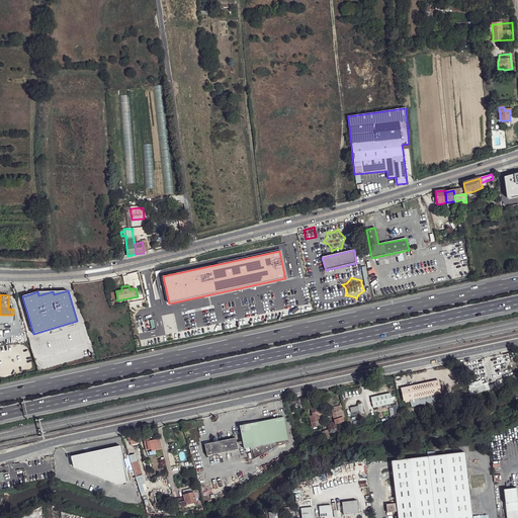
[(401,389),(404,401),(410,400),(412,407),(439,402),(438,394),(441,393),(438,380),(401,389)]
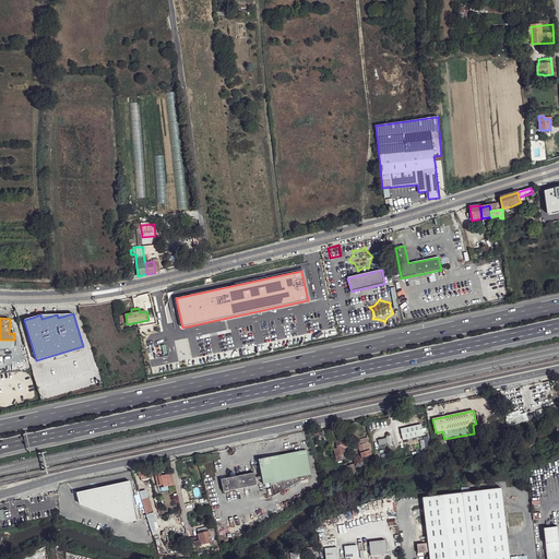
[(508,425),(520,425),(519,411),(507,412),(508,425)]
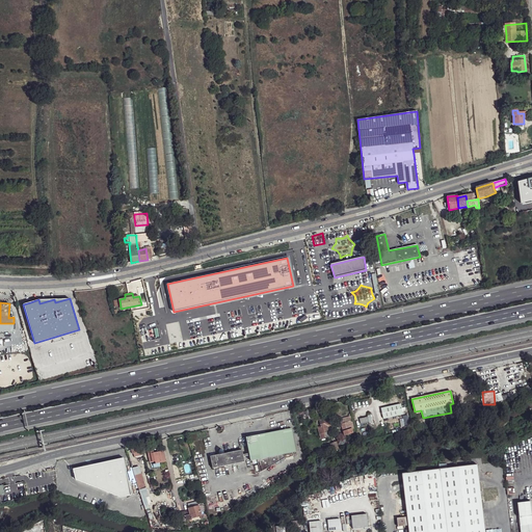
[(381,408),(383,419),(403,415),(401,404),(381,408)]
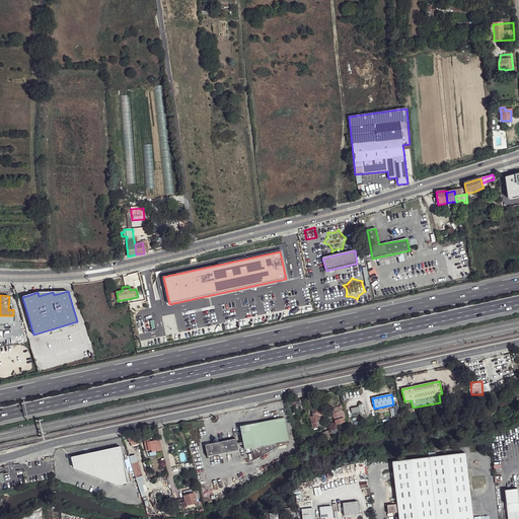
[(331,409),(334,415),(336,425),(345,422),(344,418),(346,418),(343,405),(331,409)]
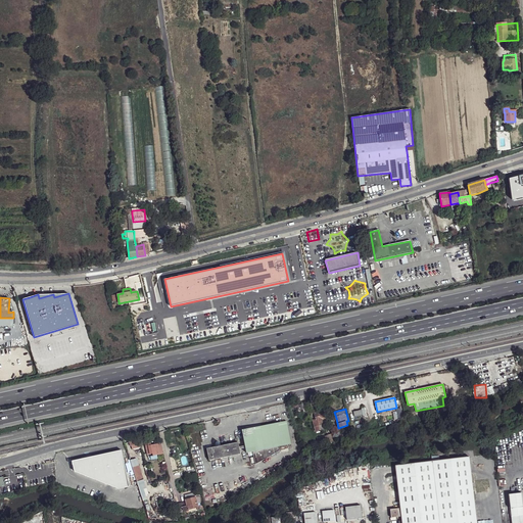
[(315,414),(316,419),(313,420),(316,431),(320,430),(319,425),(323,424),(324,426),(327,426),(323,412),(315,414)]
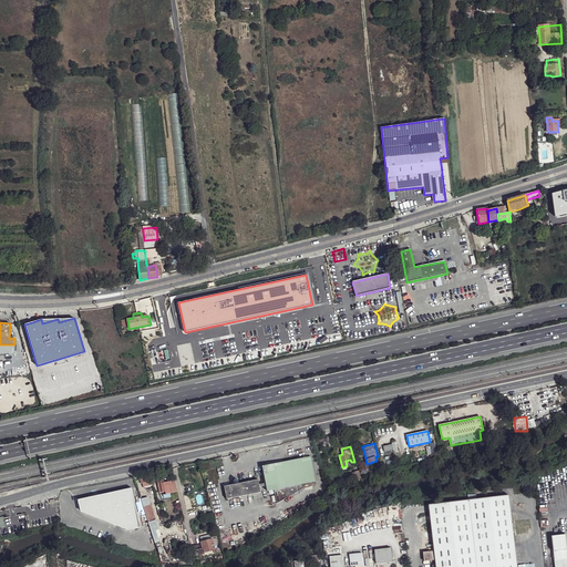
[(263,466),(267,491),(275,490),(278,503),(302,488),(302,484),(316,482),(310,456),(263,466)]
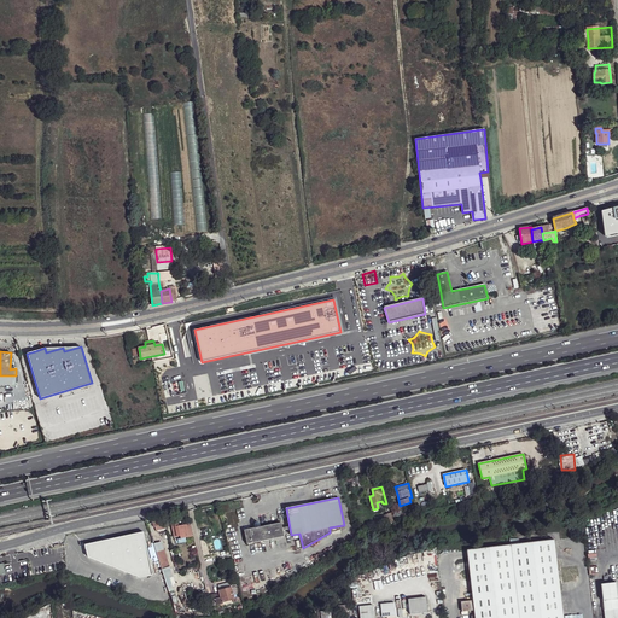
[(384,516),(386,523),(395,520),(394,513),(384,516)]
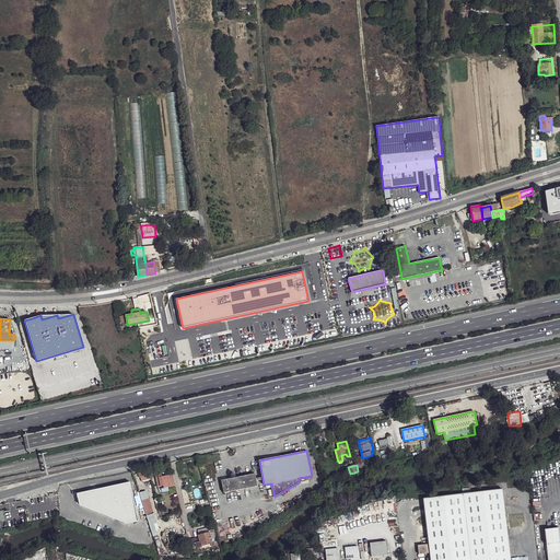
[(150,478),(148,470),(138,474),(140,481),(150,478)]
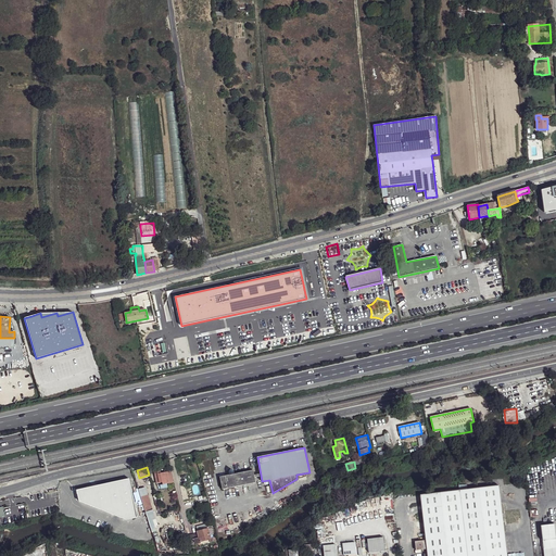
[(219,477),(223,490),(255,482),(253,470),(235,475),(234,470),(230,469),(229,471),(229,475),(219,477)]
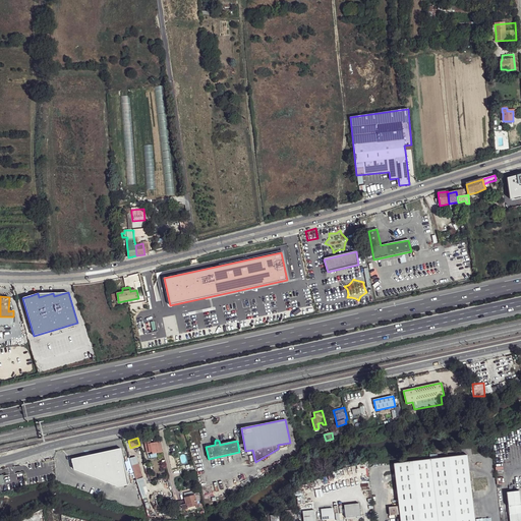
[(143,442),(147,453),(152,452),(153,454),(163,452),(161,442),(151,444),(151,441),(143,442)]
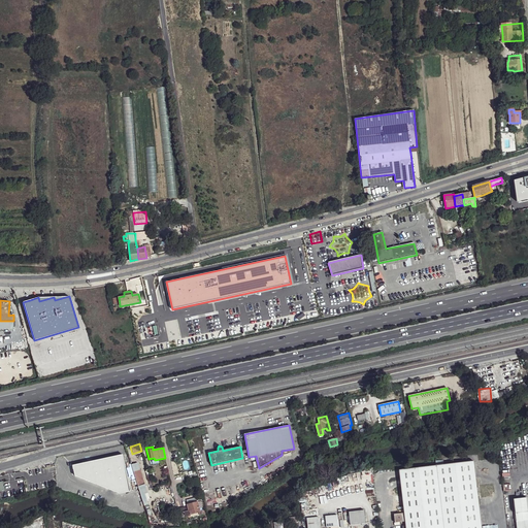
[(73,465),(75,475),(120,494),(130,491),(123,455),(73,465)]
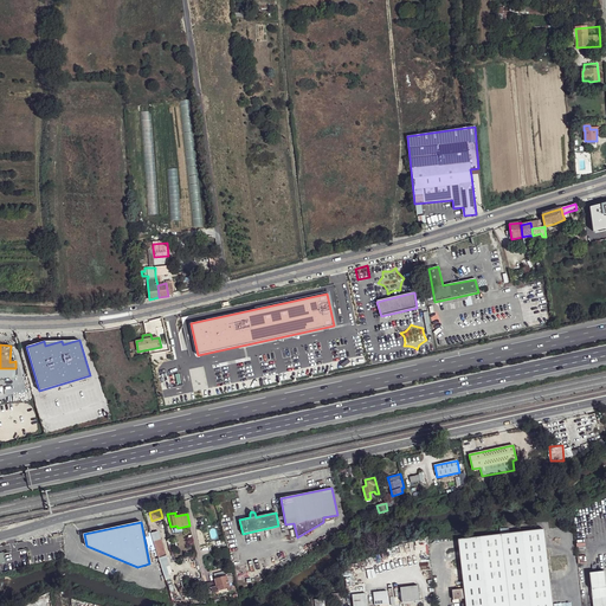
[(521,523),(513,524),(514,533),(522,532),(521,526),(521,523)]
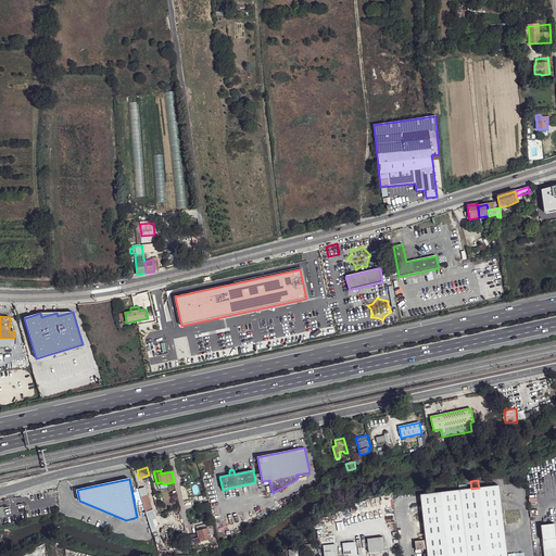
[(420,495),(426,540),(427,550),(427,555),(506,555),(498,485),(479,488),(471,489),(420,495)]
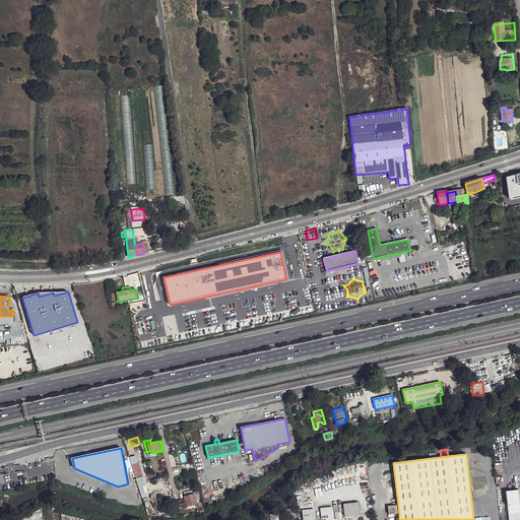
[(136,455),(129,457),(131,465),(138,462),(136,455)]
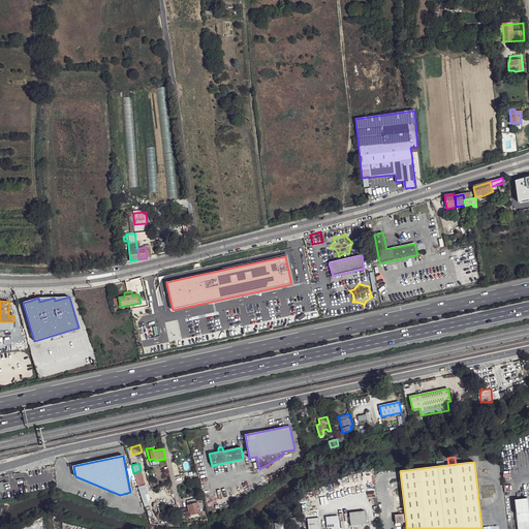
[(133,473),(142,496),(145,495),(142,488),(146,486),(141,470),(133,473)]
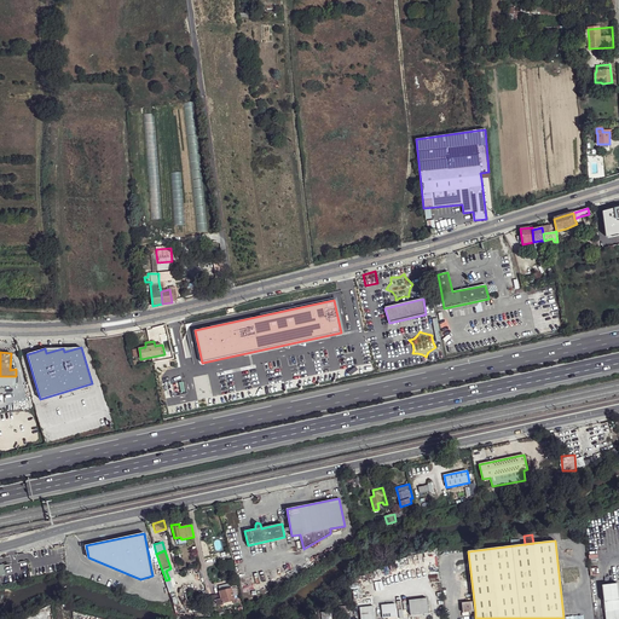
[(618,618),(618,599),(617,584),(602,586),(606,618),(618,618)]
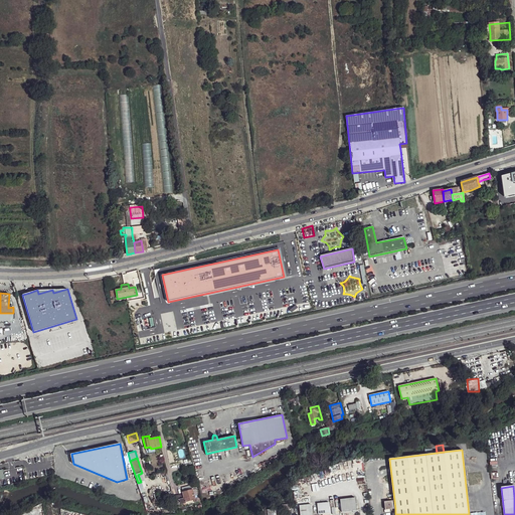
[(173,497),(175,505),(185,503),(185,502),(190,501),(189,499),(195,497),(193,489),(192,489),(183,492),(182,492),(183,494),(173,497)]
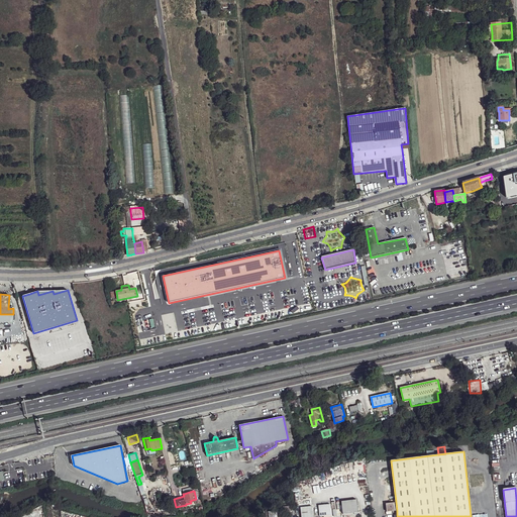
[(355,500),(340,502),(342,514),(357,512),(355,500)]
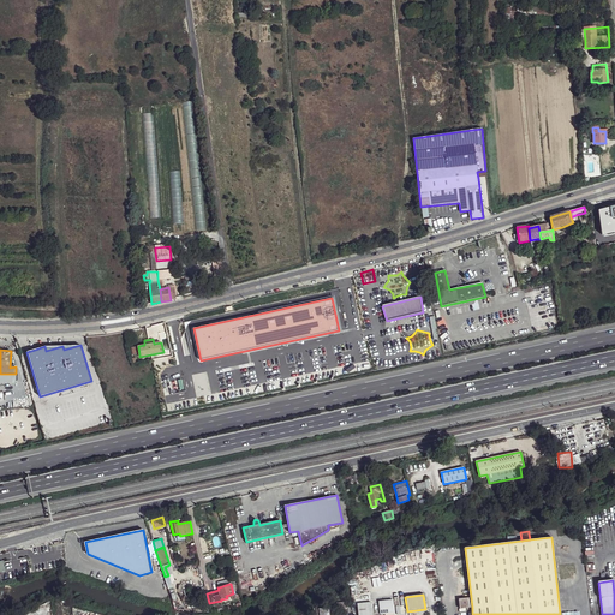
[(471,597),(459,598),(460,609),(472,608),(471,597)]
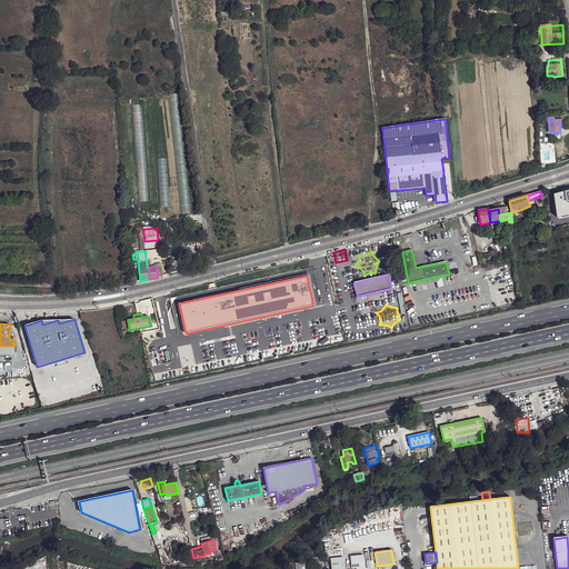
[(350,555),(351,568),(365,567),(363,553),(350,555)]
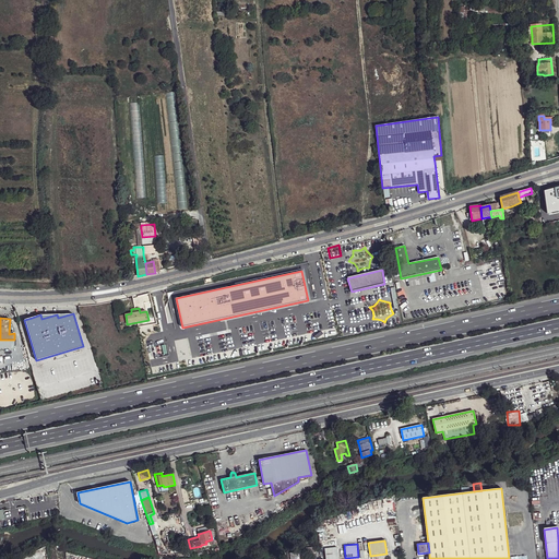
[(337,558),(336,549),(324,551),(324,558),(337,558)]
